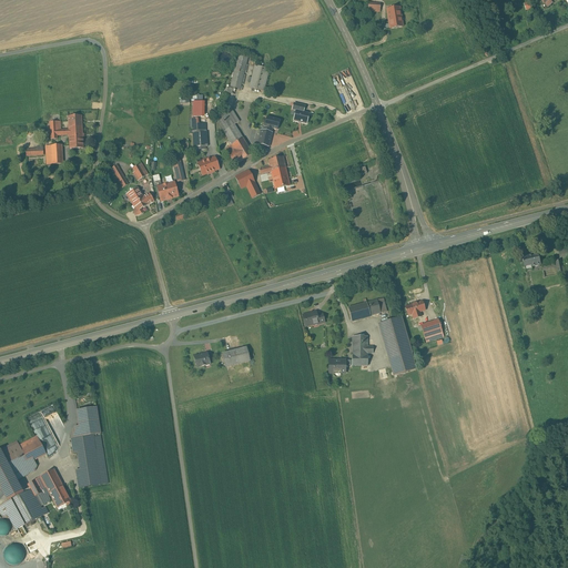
[(403,27),(399,8),(386,9),(389,29),(403,27)]
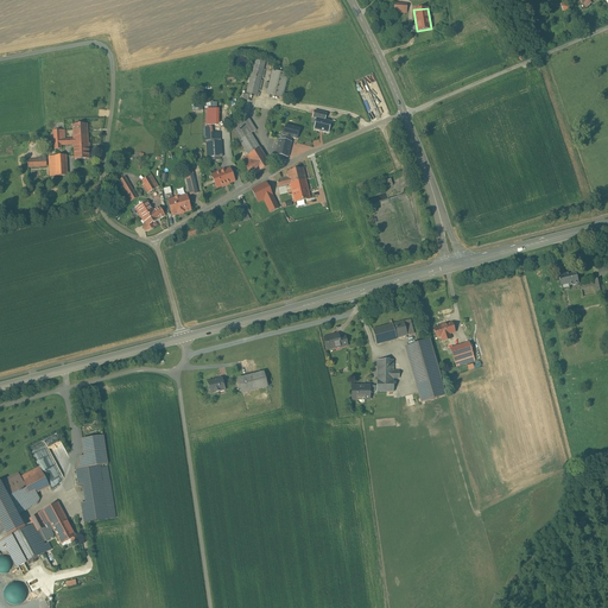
[(247,93),(257,95),(265,62),(255,59),(247,93)]
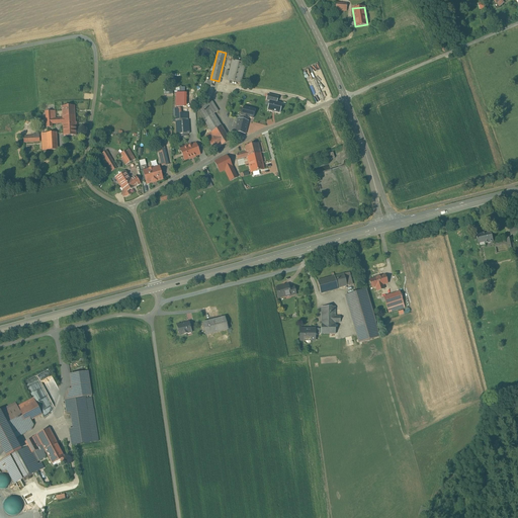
[(233,60),(228,80),(240,83),(246,63),(233,60)]
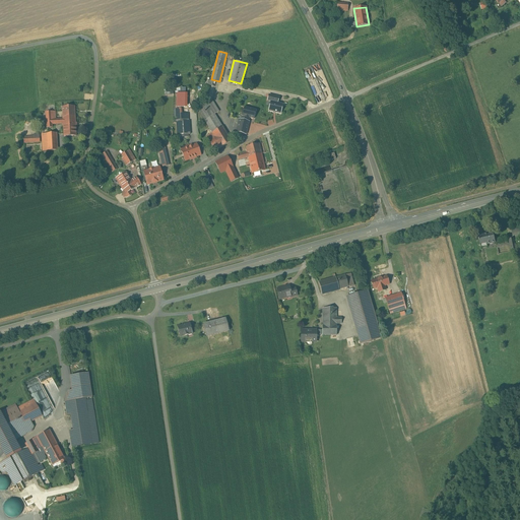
[(279,96),(269,94),(267,101),(277,103),(279,96)]
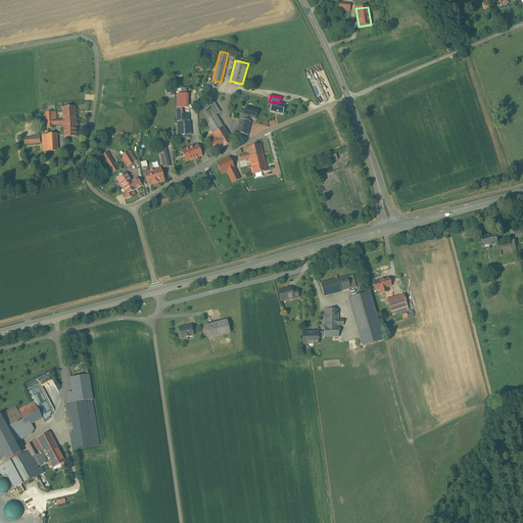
[(233,142),(216,114),(220,112),(212,99),(197,108),(214,134),(207,138),(216,152),(233,142)]
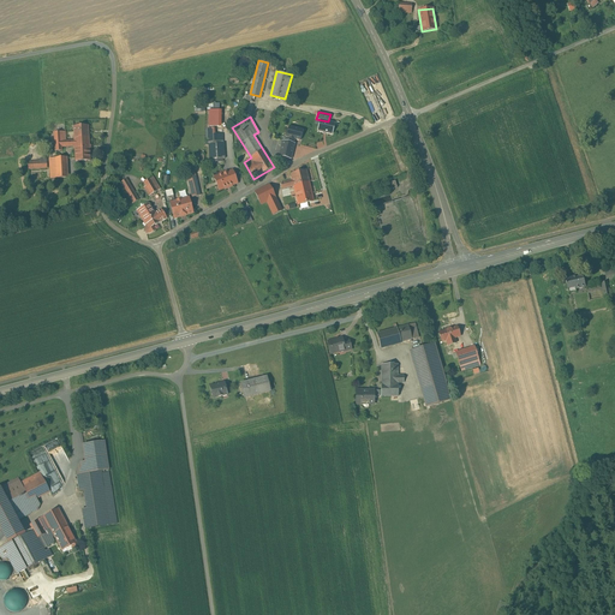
[(334,124),(320,120),(317,131),(332,135),(334,124)]
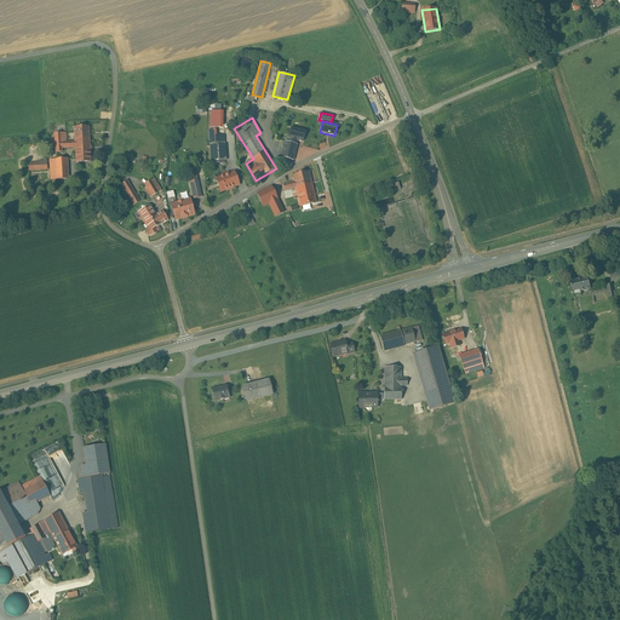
[(75,142),(90,141),(89,127),(74,127),(75,142)]
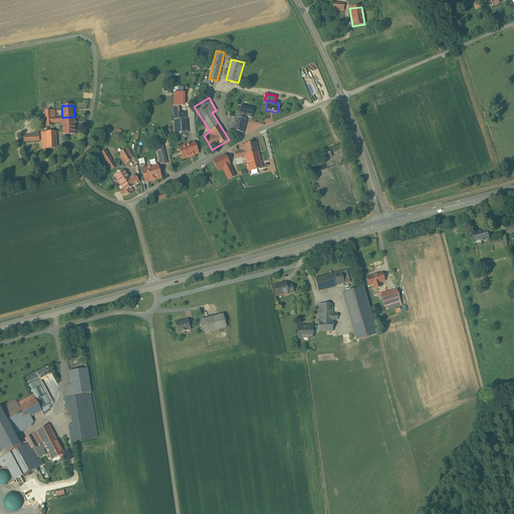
[(240,118),(236,117),(233,131),(243,134),(246,120),(246,119),(246,116),(251,117),(253,108),(241,105),(239,114),(241,115),(240,118)]
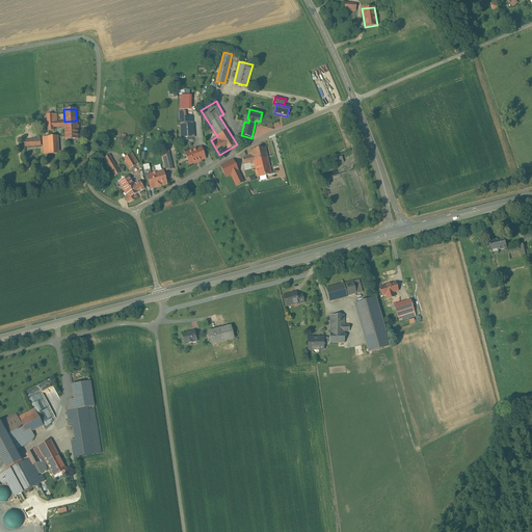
[(77,125),(77,121),(64,122),(57,122),(56,114),(47,114),(48,131),(53,131),(53,127),(64,127),(65,139),(78,139),(77,125)]
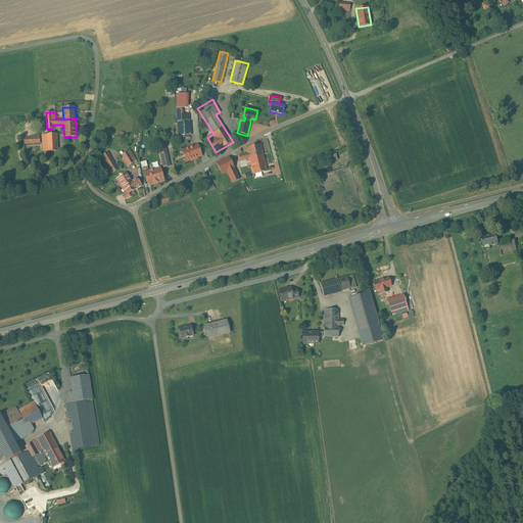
[(180,138),(189,138),(189,112),(180,112),(180,138)]
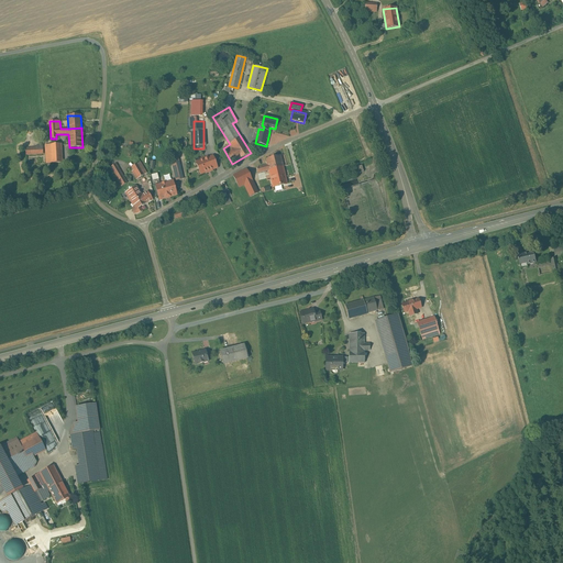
[(63,162),(62,144),(25,145),(25,156),(44,155),(44,163),(63,162)]
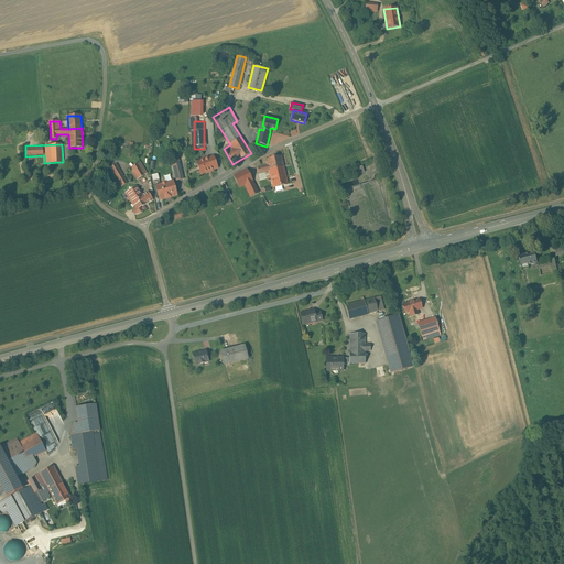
[(196,162),(201,174),(217,167),(214,156),(196,162)]
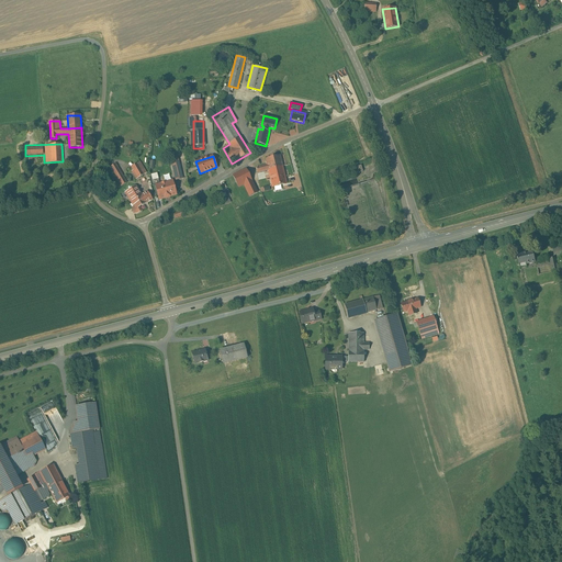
[(287,183),(280,156),(266,159),(267,165),(257,167),(258,172),(268,170),(272,187),(287,183)]
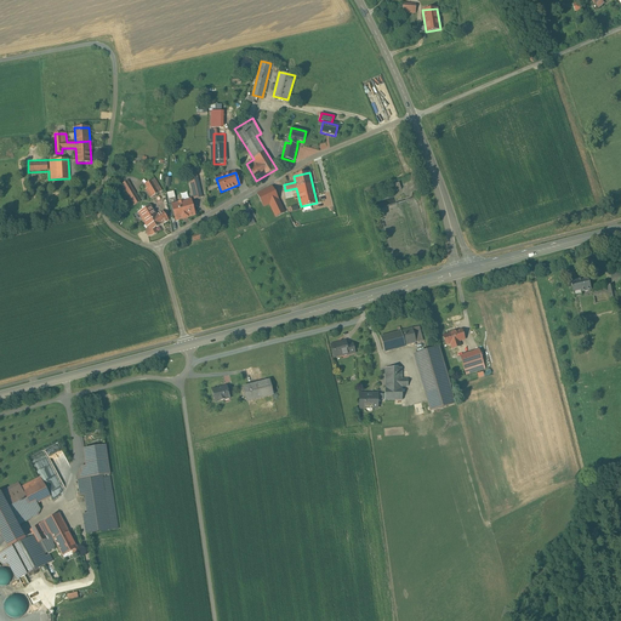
[(146,188),(152,198),(164,191),(157,177),(146,183),(148,187),(146,188)]
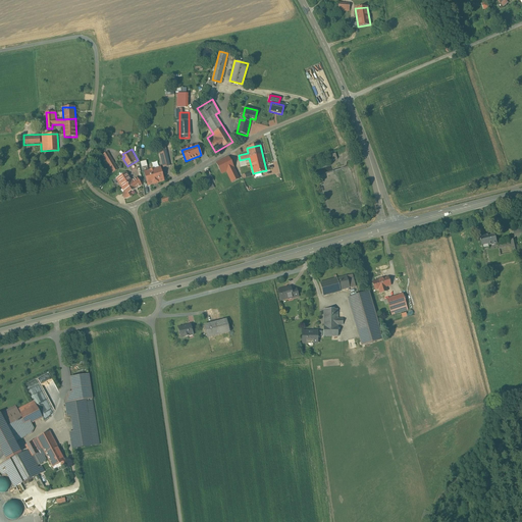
[(112,171),(118,168),(108,151),(102,154),(112,171)]
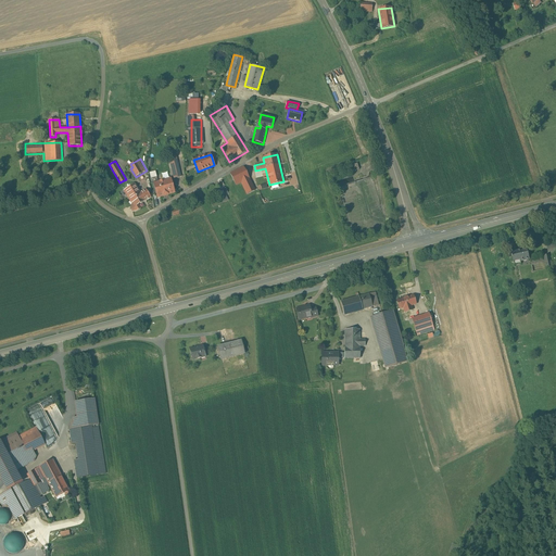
[(179,171),(177,162),(171,164),(173,173),(179,171)]
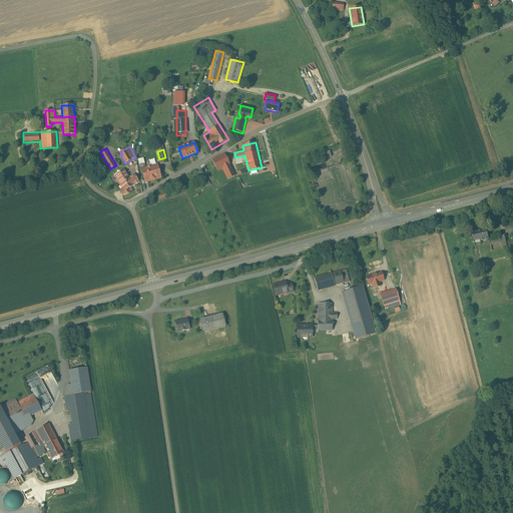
[(227,179),(234,175),(224,155),(212,160),(217,170),(222,168),(227,179)]
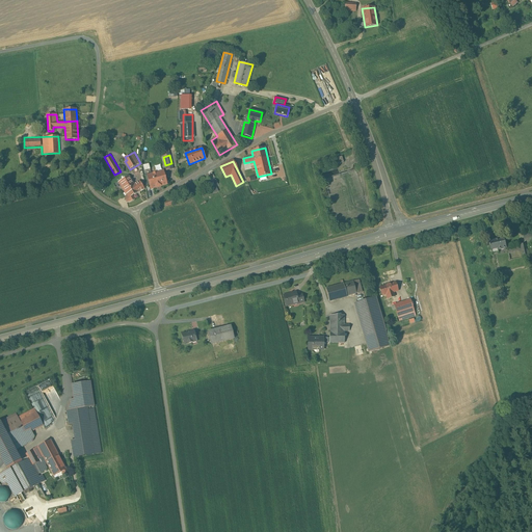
[(147,175),(151,189),(167,185),(163,170),(147,175)]
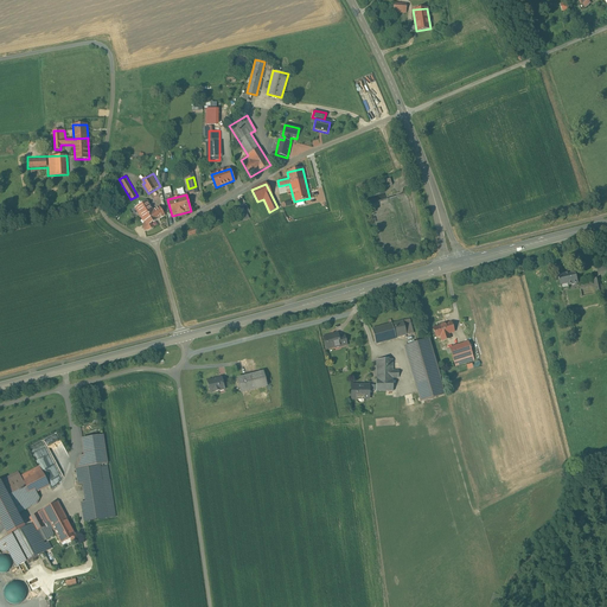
[(140,217),(153,210),(147,200),(135,208),(140,217)]
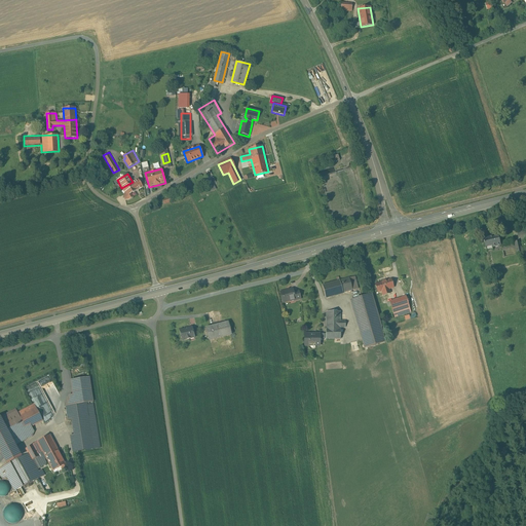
[(138,179),(133,182),(121,188),(124,193),(122,194),(126,200),(128,199),(133,197),(130,193),(143,187),(138,179)]
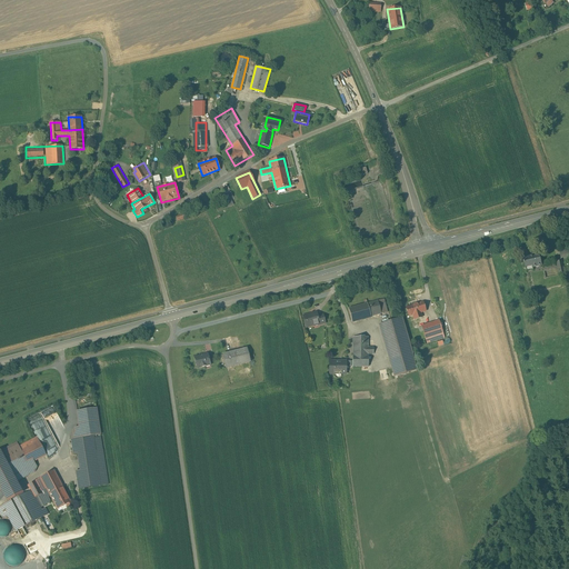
[(523,258),(521,259),(523,273),(527,273),(531,272),(530,268),(539,267),(537,256),(523,258)]
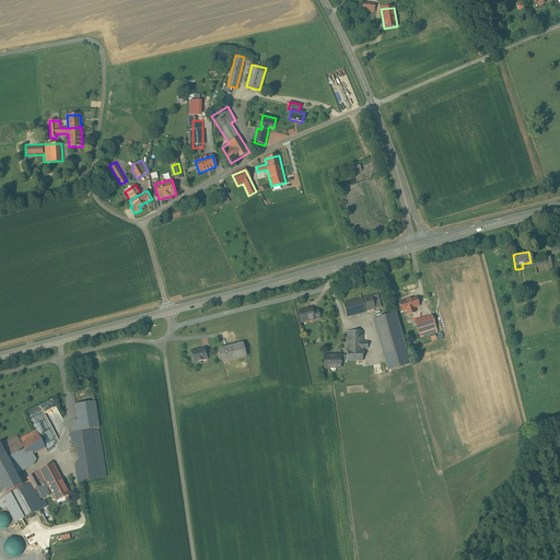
[(373,296),(362,299),(364,312),(375,310),(373,296)]
